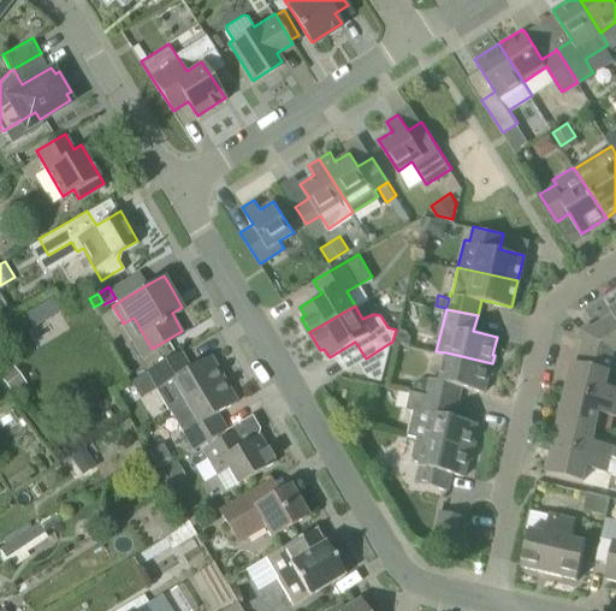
[(590,321),(580,326),(614,350),(615,348),(615,318),(612,313),(592,325),(590,321)]
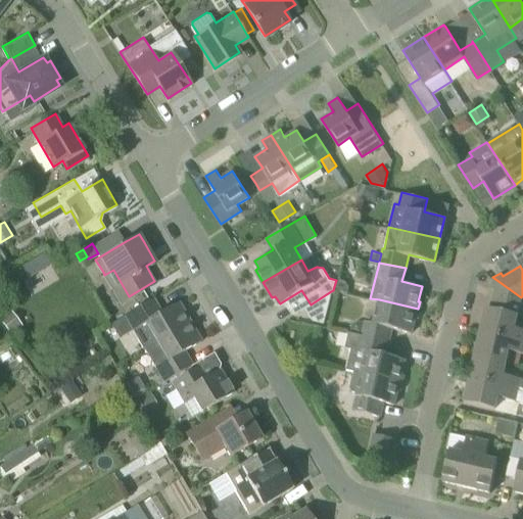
[(517,314),(521,297),(492,277),(490,286),(494,287),(490,307),(517,314)]
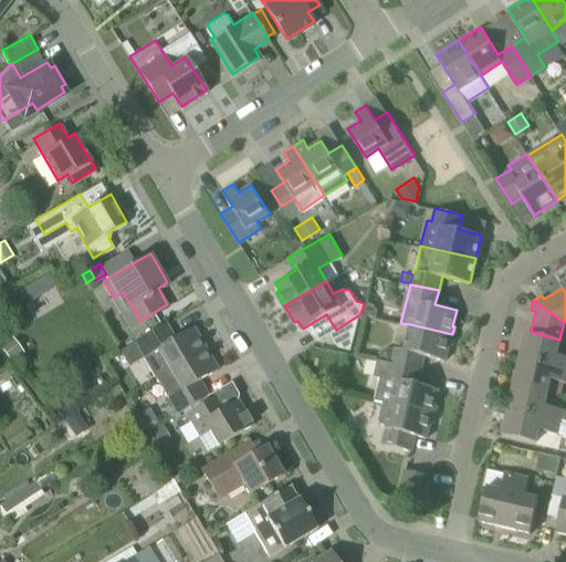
[(375,302),(368,301),(365,312),(377,315),(378,308),(375,302)]
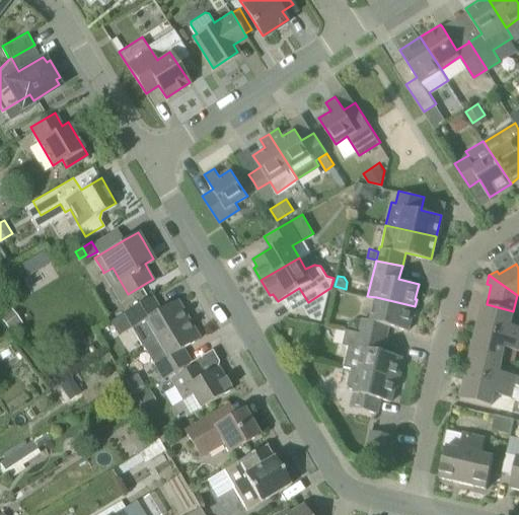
[(308,302),(303,304),(310,316),(321,320),(328,289),(308,302)]
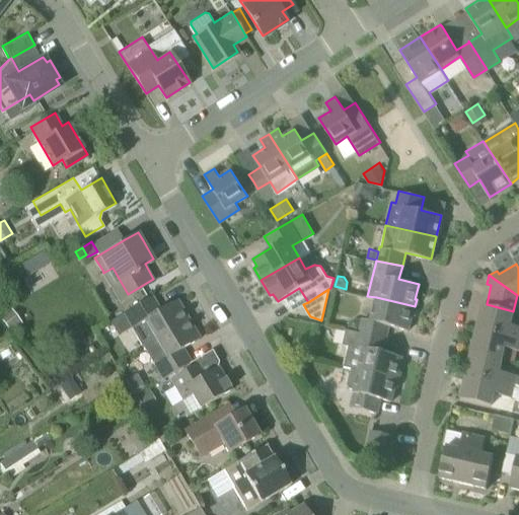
[(130,326),(141,345),(143,344),(188,317),(176,298),(159,308),(151,294),(124,310),(133,325),(130,326)]
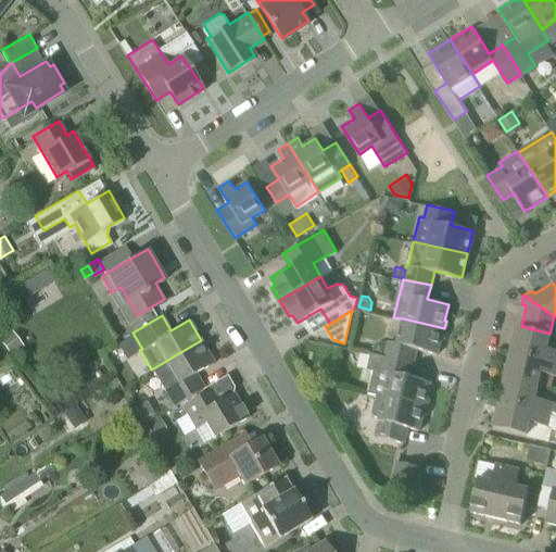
[(388,341),(384,354),(413,361),(416,348),(437,352),(441,336),(443,337),(444,328),(403,318),(397,341),(389,340),(388,341)]
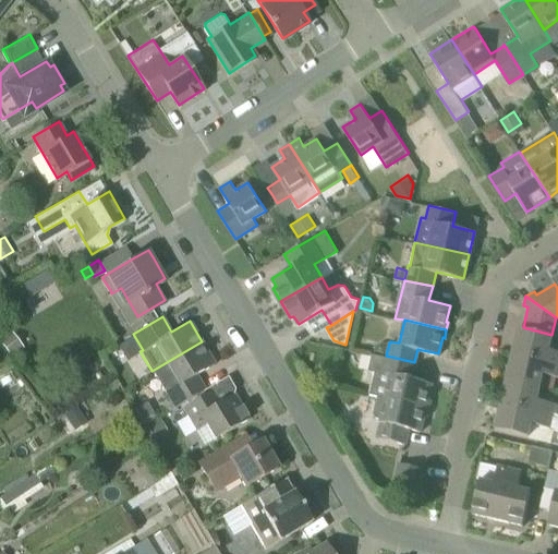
[(24,346),(7,323),(0,327),(0,339),(12,356),(24,346)]
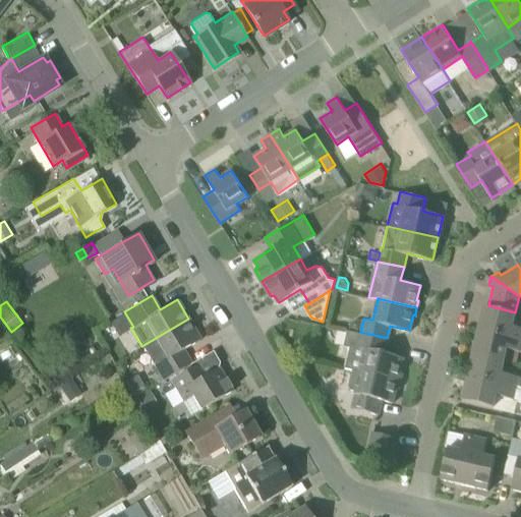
[(478,329),(520,338),(520,327),(513,325),(515,312),(488,305),(484,305),(478,329)]
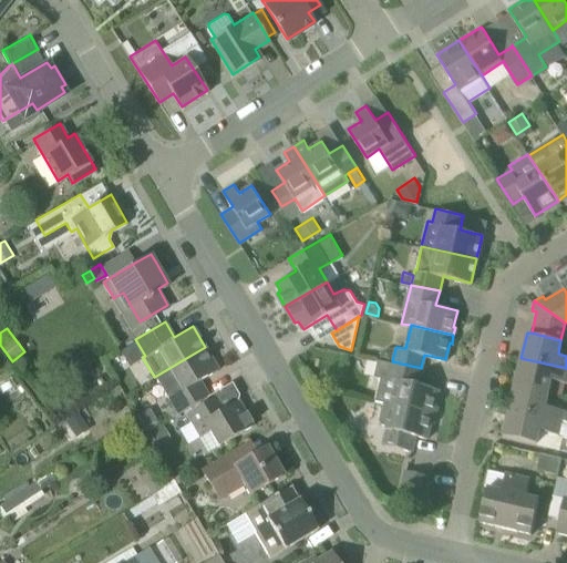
[(381,349),(379,359),(392,361),(395,348),(388,346),(381,349)]
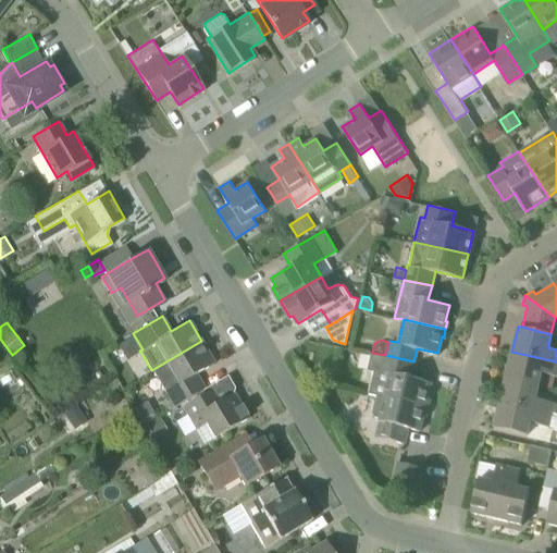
[(153,369),(174,405),(205,386),(196,372),(213,361),(201,341),(153,369)]
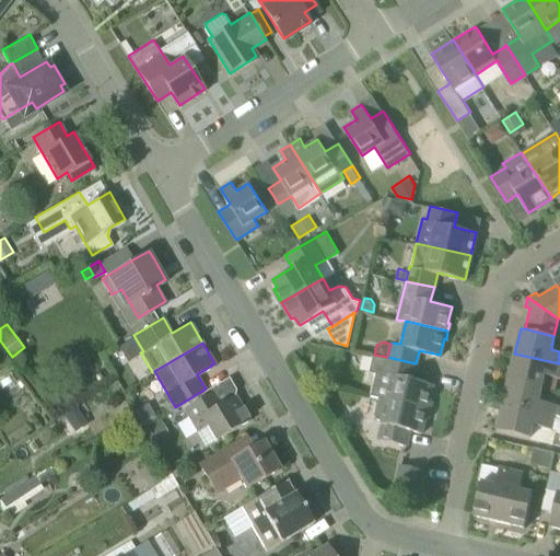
[(371,394),(378,396),(430,407),(432,400),(429,400),(433,383),(412,378),(416,363),(387,357),(374,355),(373,354),(370,370),(376,371),(371,394)]
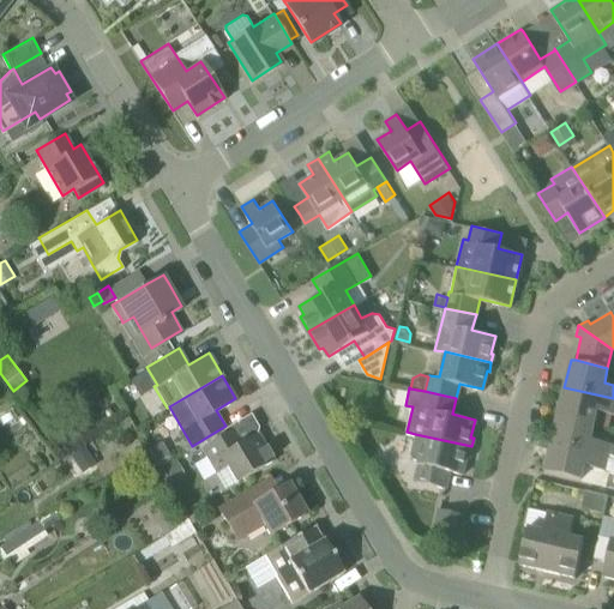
[(597,409),(613,412),(613,398),(564,387),(558,415),(595,423),(597,409)]
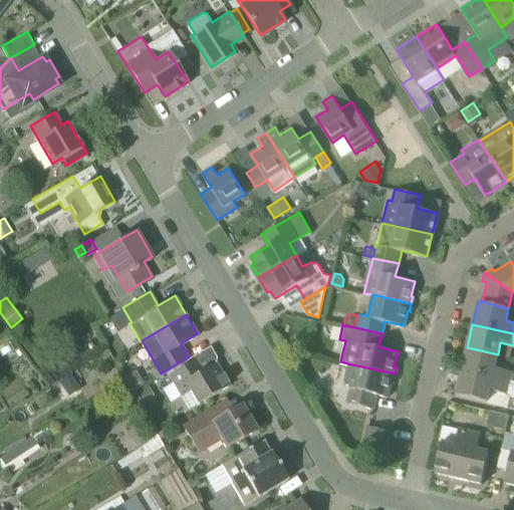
[(495,366),(498,354),(467,347),(461,370),(509,381),(511,370),(495,366)]
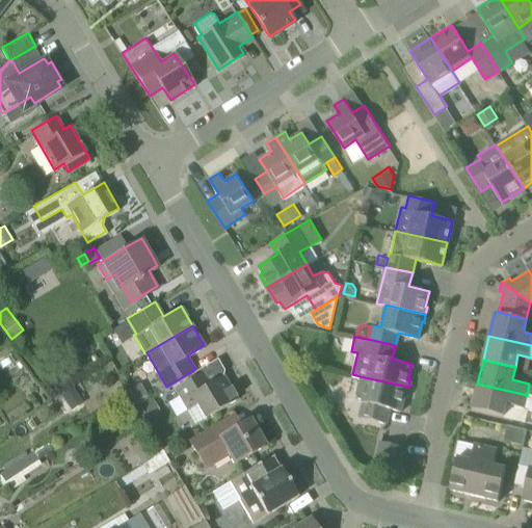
[(202,370),(175,387),(187,408),(196,402),(205,417),(237,397),(223,373),(209,383),(202,370)]
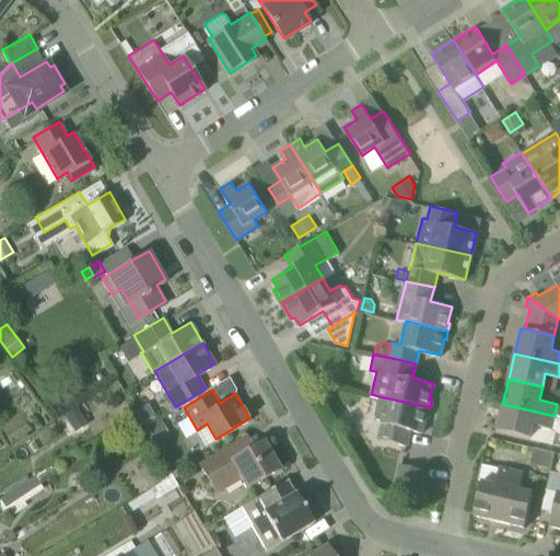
[(377,417),(383,418),(378,438),(406,444),(410,429),(422,431),(426,415),(428,416),(430,407),(378,396),(375,414),(377,417)]
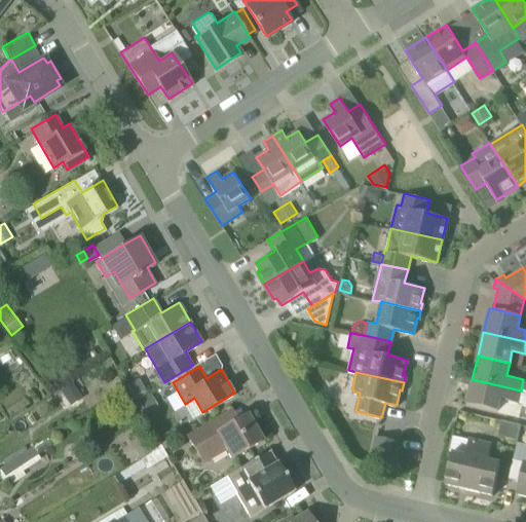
[(72,379),(60,386),(69,400),(80,392),(72,379)]
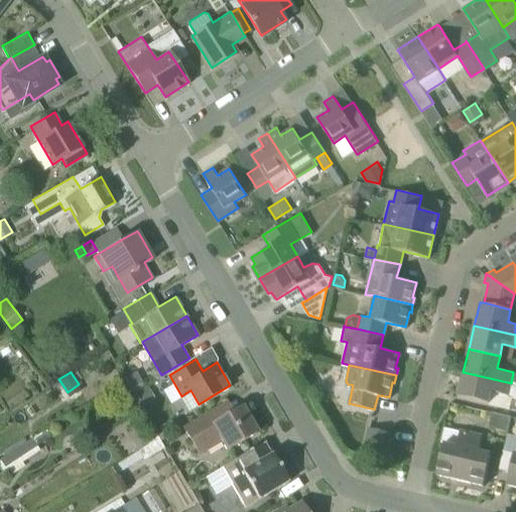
[(458,395),(511,407),(513,395),(515,395),(515,384),(463,372),(458,395)]
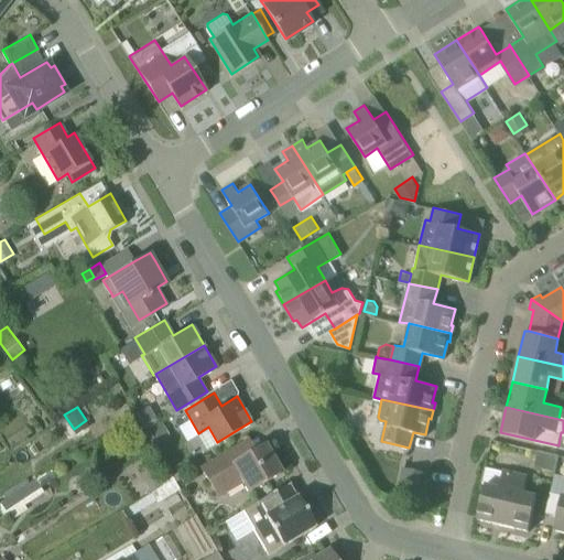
[(161,419),(147,428),(156,443),(170,435),(163,424),(161,419)]
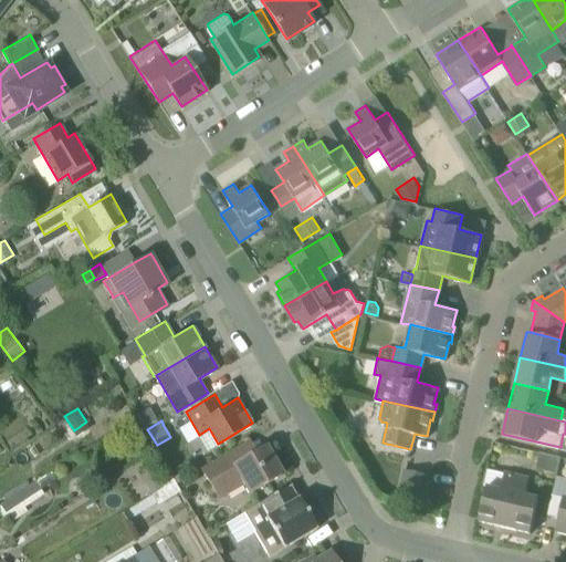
[(45,439),(41,443),(45,449),(50,446),(45,439)]
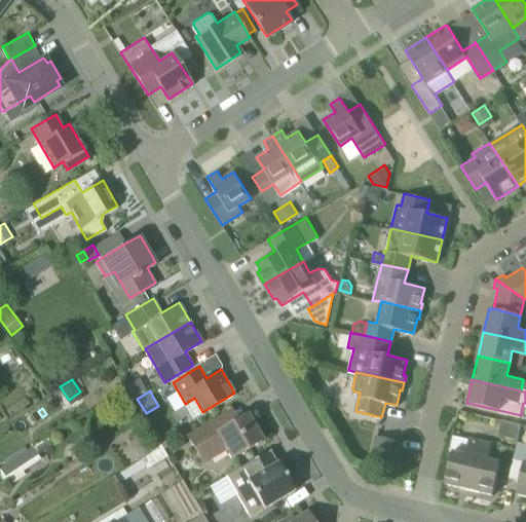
[(339,408),(329,414),(337,426),(346,420),(339,408)]
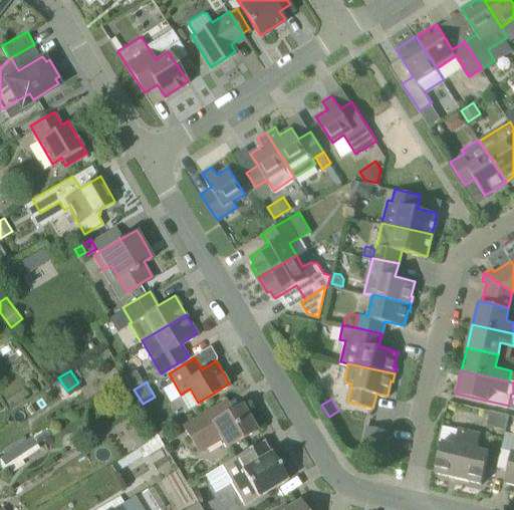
[(218,418),(211,407),(183,423),(198,450),(220,437),(226,446),(255,429),(241,404),(218,418)]
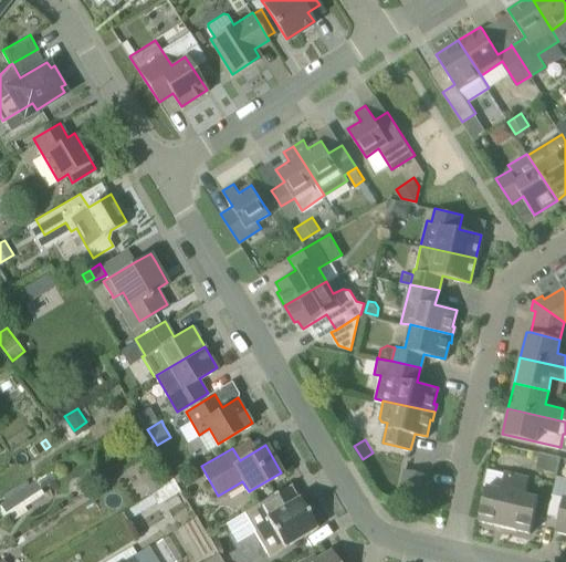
[(540,449),(535,467),(537,467),(554,471),(554,470),(556,471),(561,456),(540,449)]
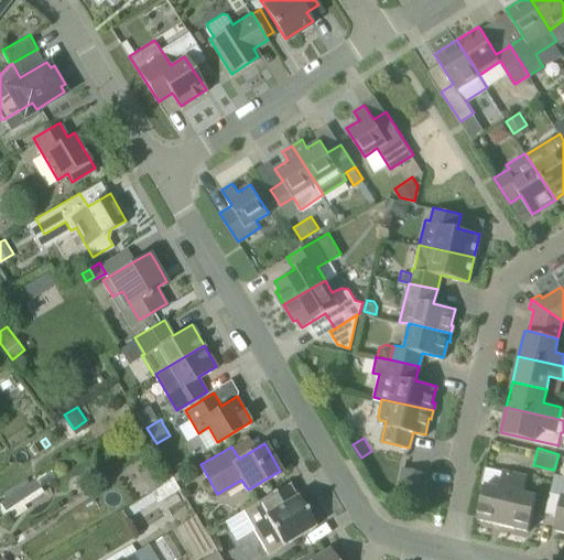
[(163,484),(173,477),(165,465),(155,472),(162,483),(163,484)]
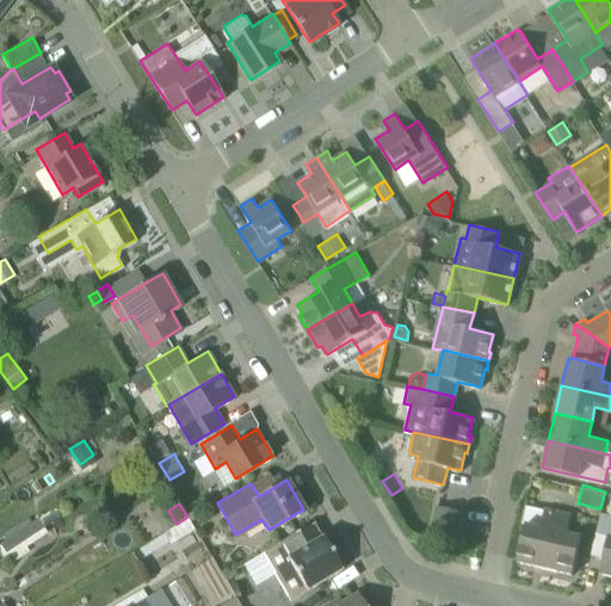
[(438,505),(431,536),(454,542),(462,511),(438,505)]
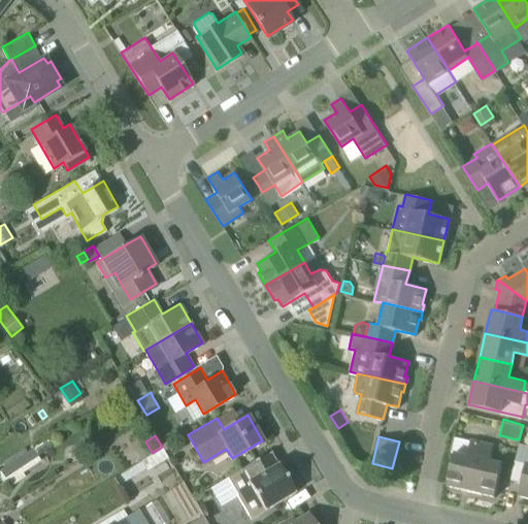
[(470,438),(466,455),(454,453),(447,484),(495,495),(502,464),(490,461),(493,444),(470,438)]
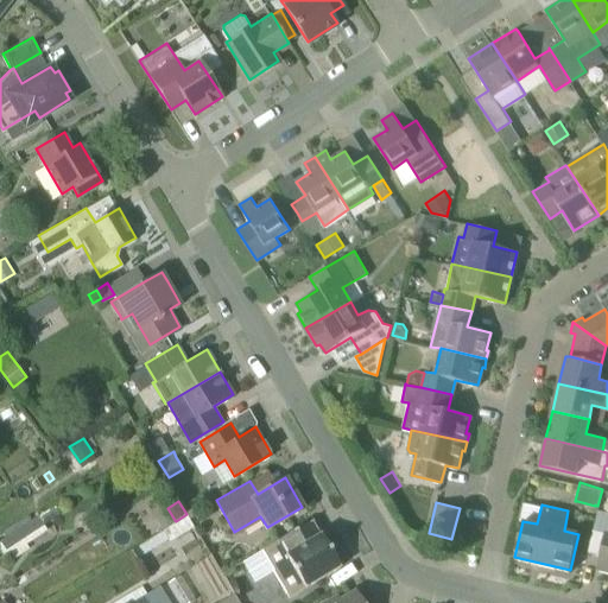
[(168,508),(156,515),(163,527),(175,520),(168,508)]
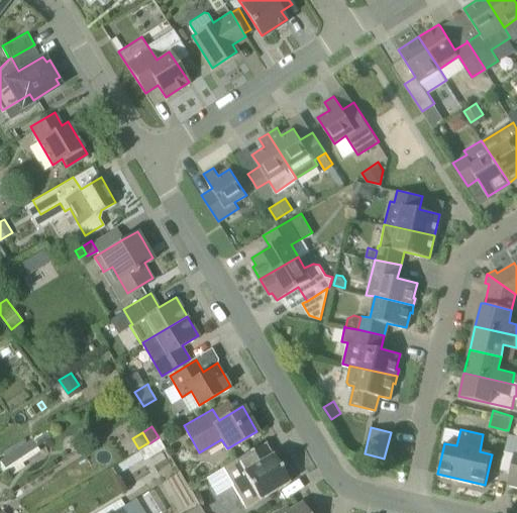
[(0,457),(0,459),(9,474),(24,464),(21,460),(39,448),(31,436),(0,457)]
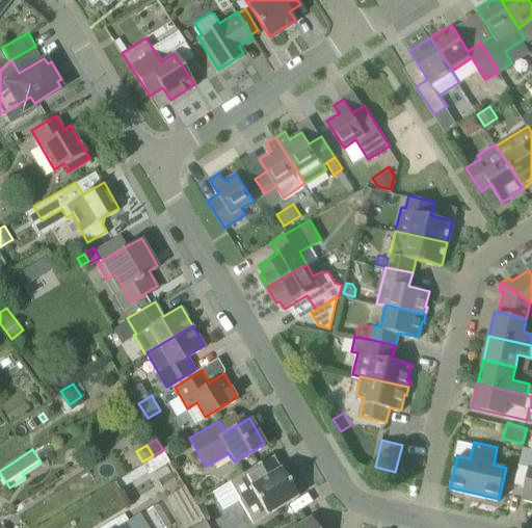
[(142,462),(142,463),(149,472),(168,458),(163,450),(154,456),(153,455),(142,462)]
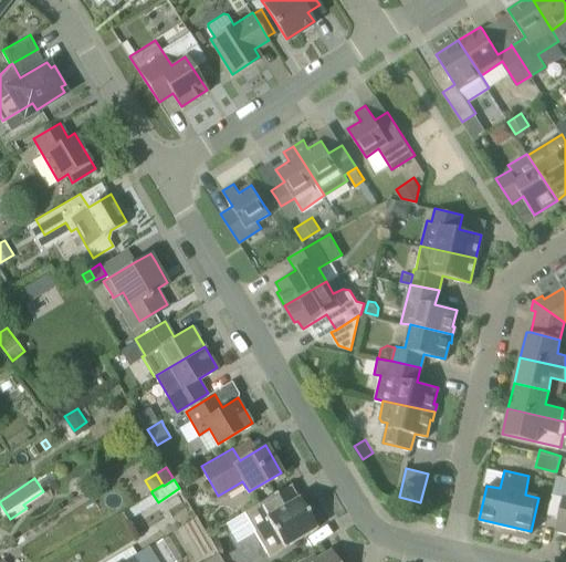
[(242,510),(269,554),(316,527),(301,501),(294,506),(287,505),(279,489),(242,510)]
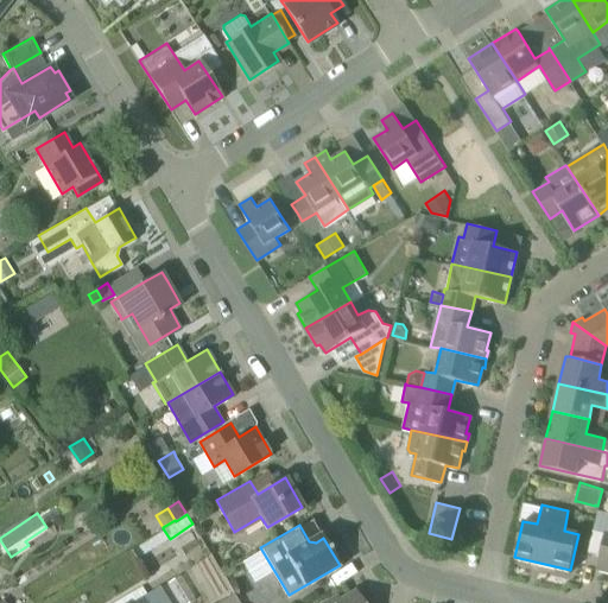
[(607,571),(607,533),(606,533),(596,569),(607,571)]
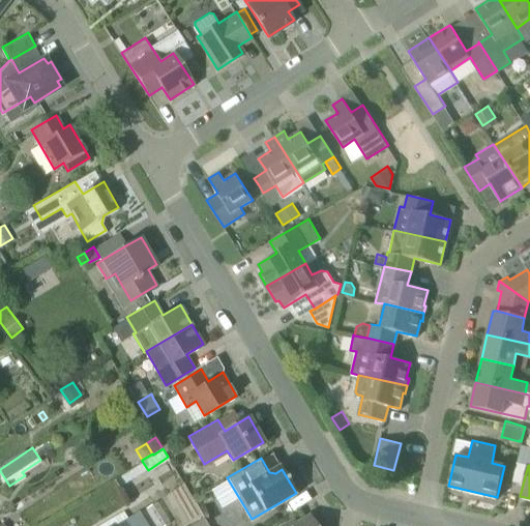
[(150,525),(140,509),(125,520),(129,525),(150,525)]
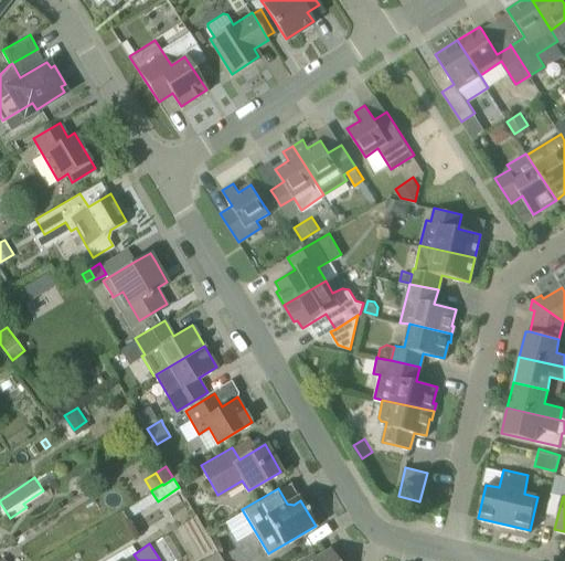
[(298,560),(336,560),(329,549),(315,558),(312,552),(298,560)]
